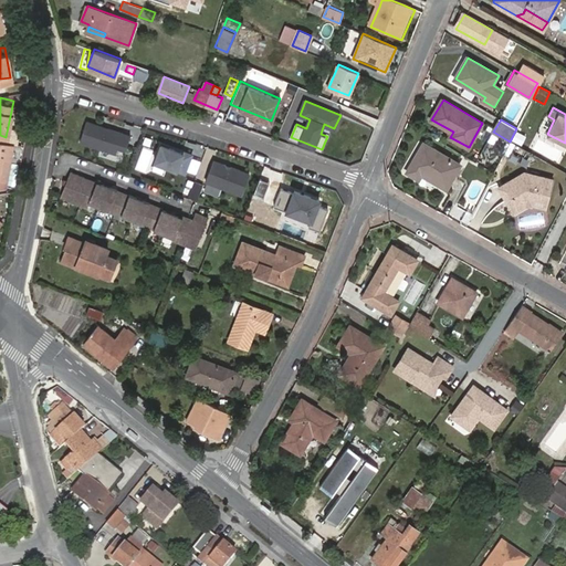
[(130,135),(86,121),(80,140),(116,153),(118,147),(126,149),(130,135)]
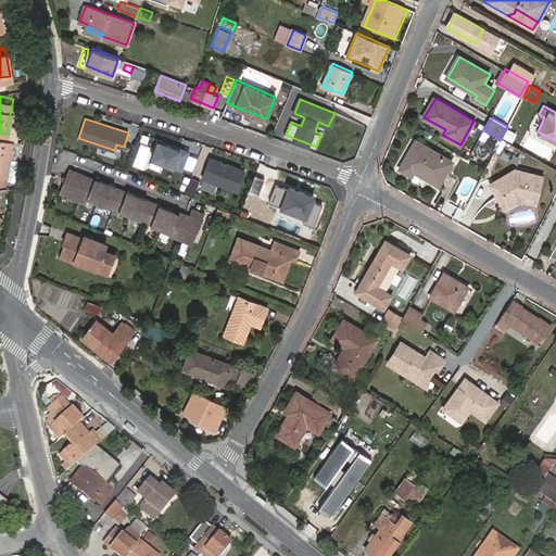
[(513,142),(517,133),(507,129),(503,138),(513,142)]
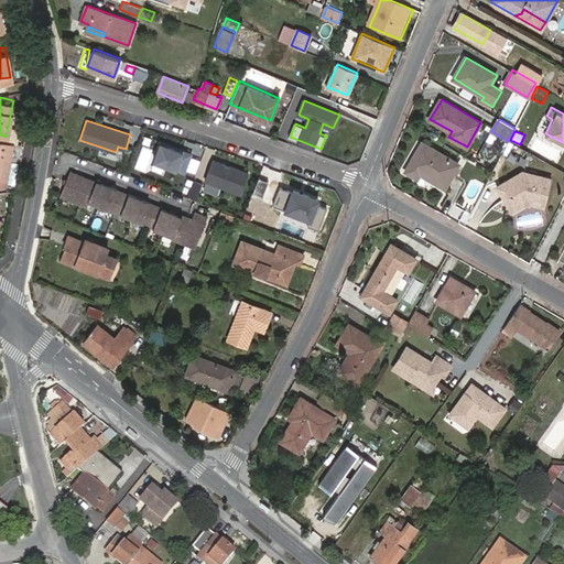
[(0,173),(9,137),(6,137),(0,134),(0,173)]
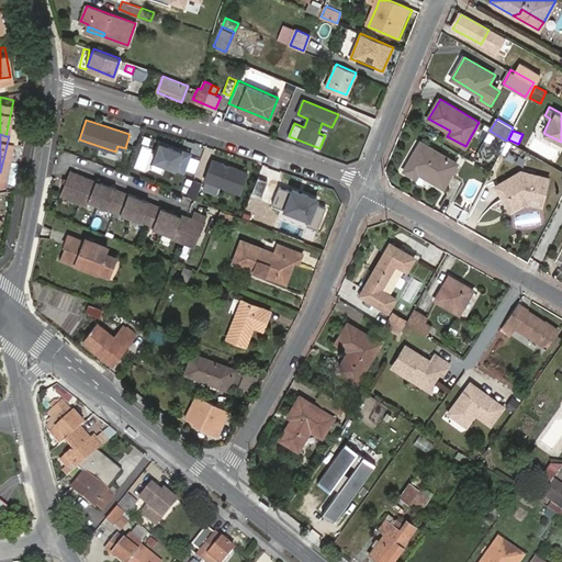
[(420,142),(409,161),(445,183),(457,164),(420,142)]
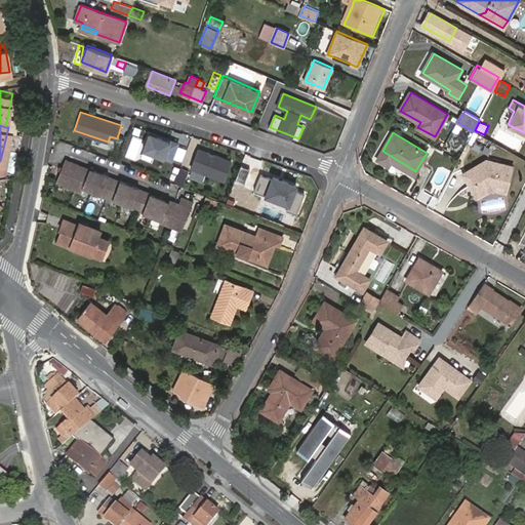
[(150,133),(144,149),(171,159),(178,143),(170,139),(169,140),(150,133)]
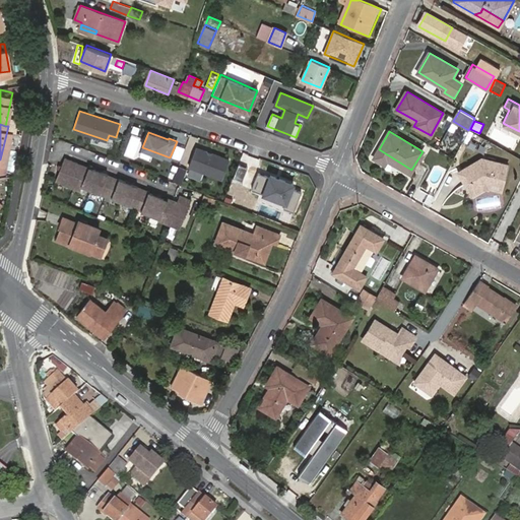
[(197,147),(189,167),(221,179),(230,159),(197,147)]
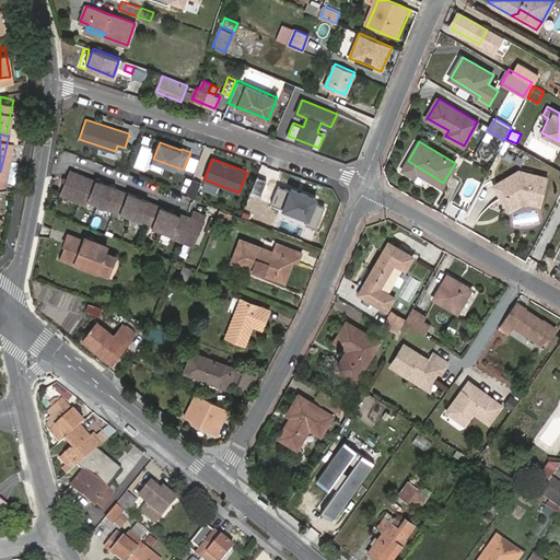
[(443,183),(408,161),(403,170),(413,177),(417,173),(441,187),(443,183)]
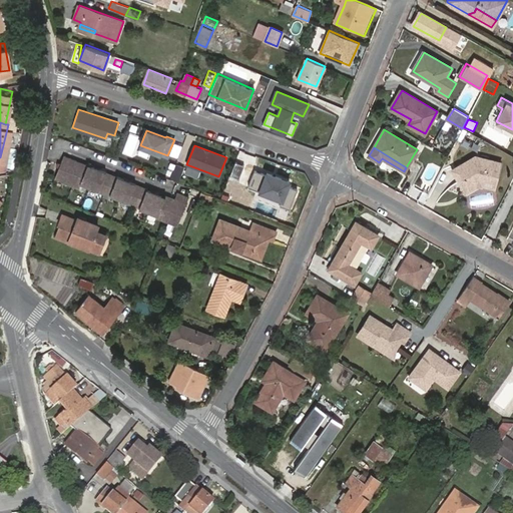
[(476,155),(456,167),(466,184),(479,176),(496,180),(501,161),(476,155)]
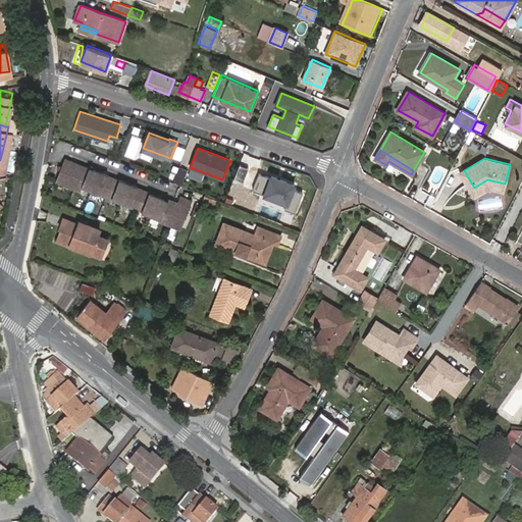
[(57,184),(82,194),(84,189),(101,195),(100,197),(113,201),(113,200),(132,207),(161,219),(161,221),(181,229),(193,201),(180,197),(178,202),(169,199),(168,201),(150,194),(151,192),(66,159),(57,184)]
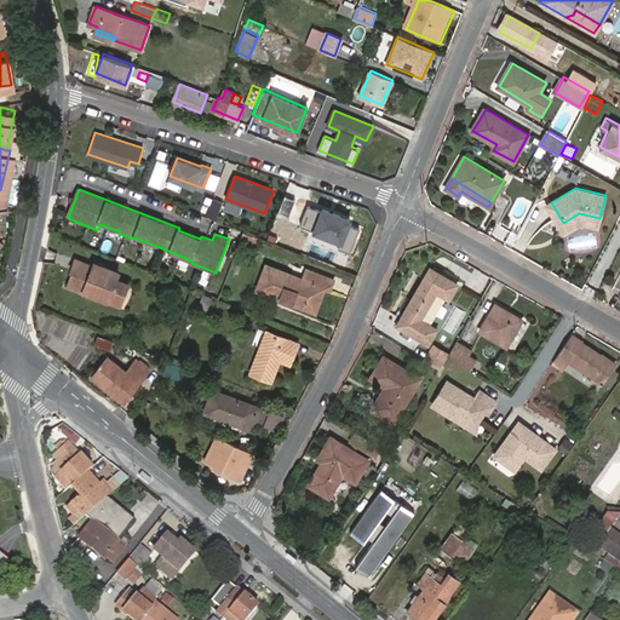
[(222,202),(213,199),(207,216),(216,219),(222,202)]
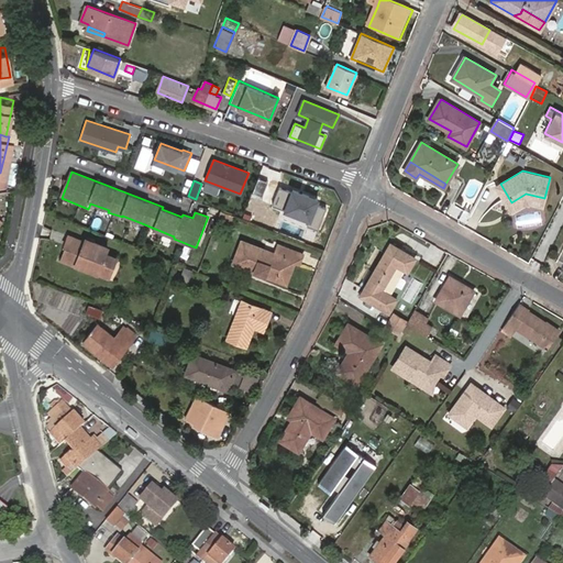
[(543,205),(544,198),(526,194),(511,202),(515,208),(527,201),(543,205)]
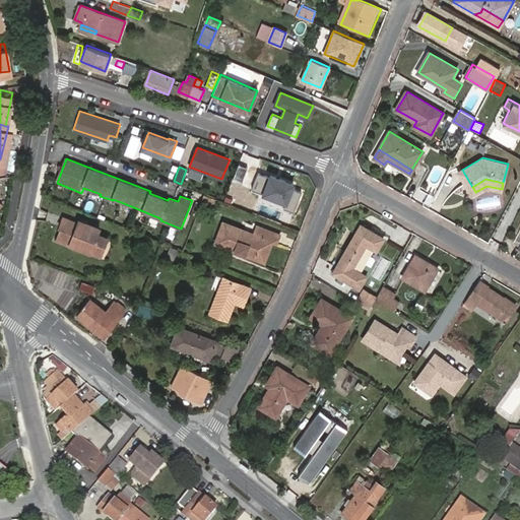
[(179,194),(191,198),(194,191),(181,187),(179,194)]
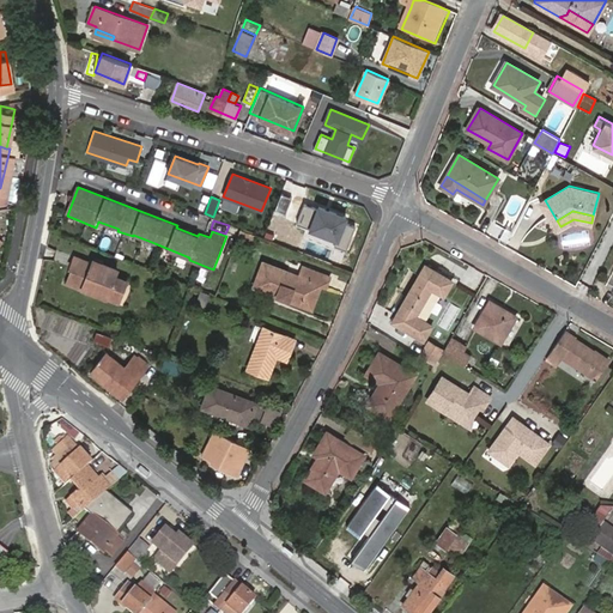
[(254,235),(241,230),(237,240),(250,244),(254,235)]
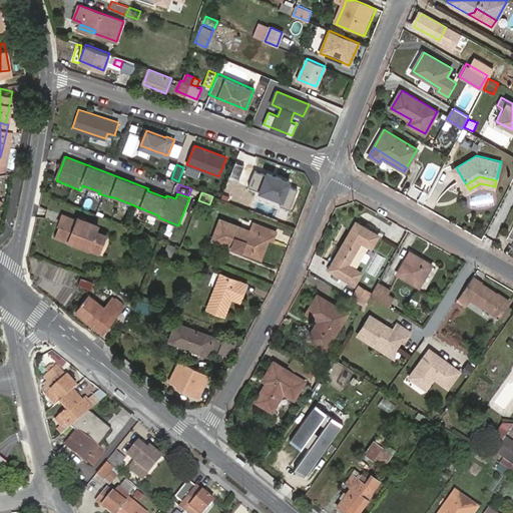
[(57,238),(89,250),(91,245),(103,250),(109,235),(99,231),(100,226),(89,222),(87,226),(78,223),(64,217),(61,225),(62,226),(57,238)]
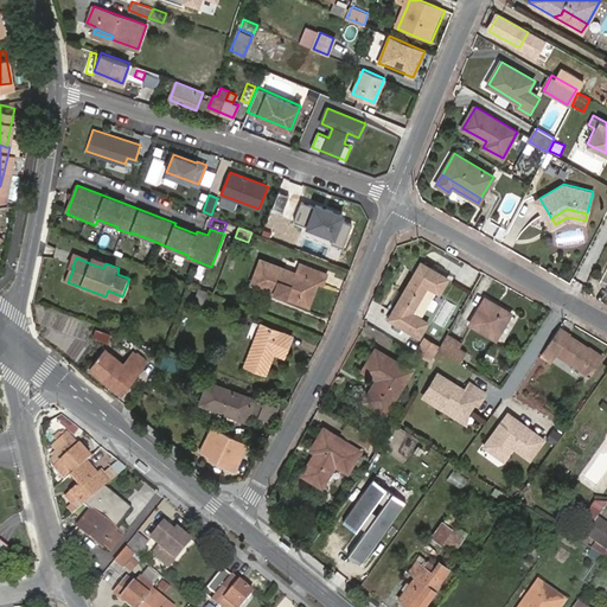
[(304,289),(314,293),(319,281),(323,282),(326,273),(299,262),(295,272),(261,259),(251,283),(276,292),(278,289),(287,293),(286,295),(299,300),(304,289)]
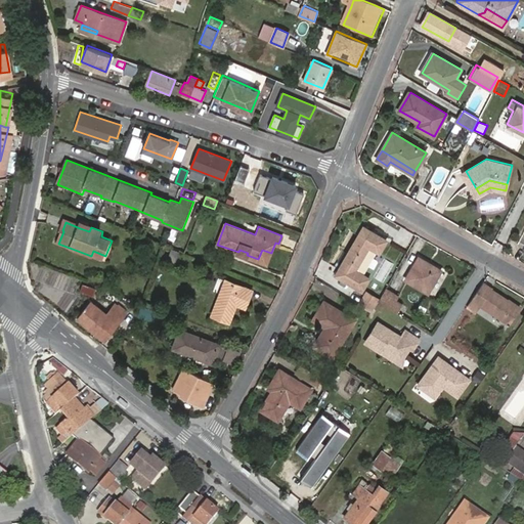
[(363,225),(339,267),(351,274),(347,280),(362,289),(368,277),(361,272),(355,269),(368,246),(376,250),(379,251),(387,237),(363,225)]
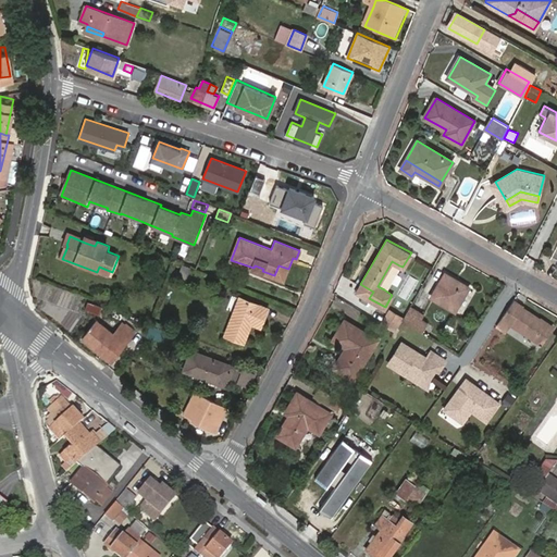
[(392,261),(378,286),(384,289),(399,265),(392,261)]
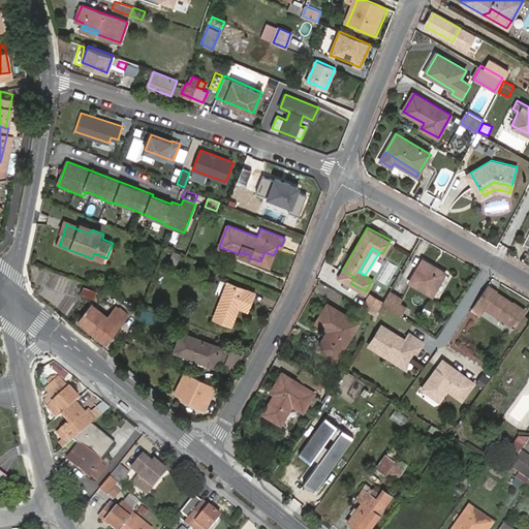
[(181,254),(174,251),(170,259),(179,262),(181,254)]
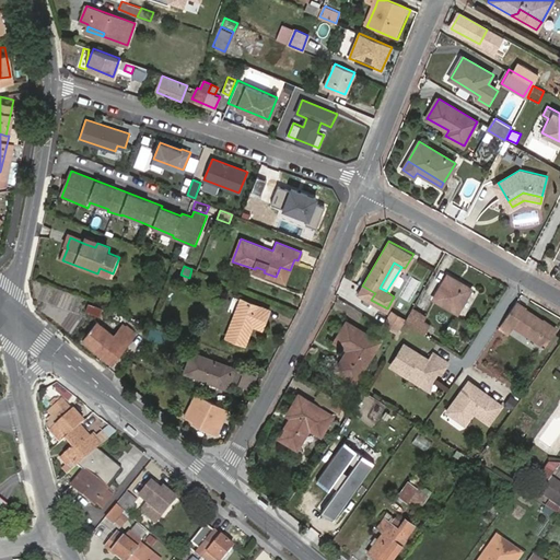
[(286,280),(290,270),(280,267),(276,277),(286,280)]
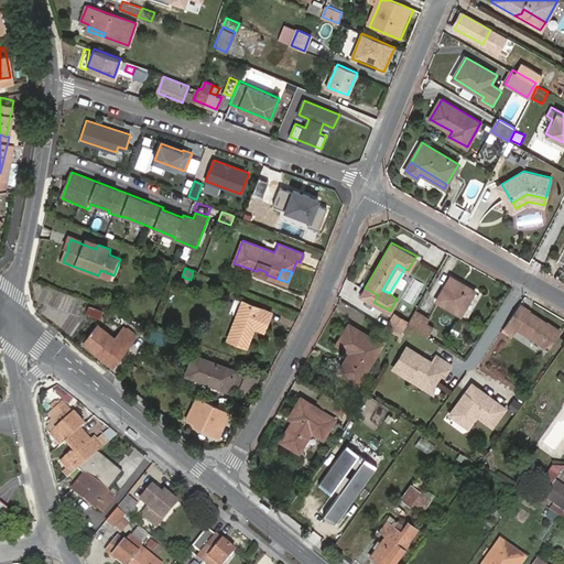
[(100,270),(98,275),(111,281),(114,275),(100,270)]
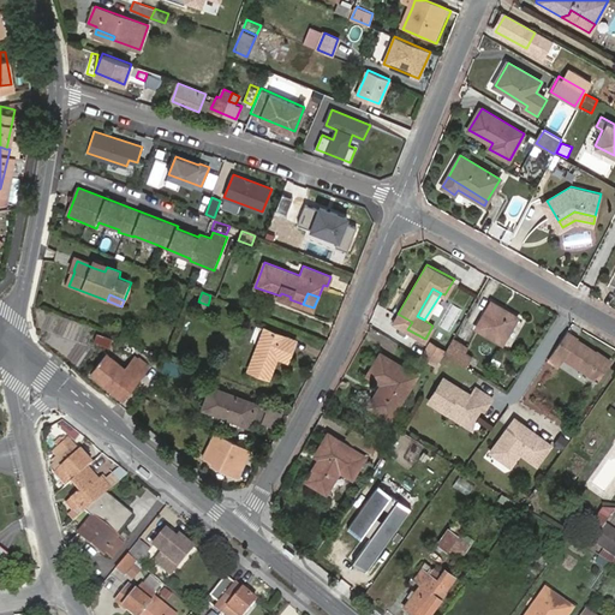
[(502,344),(518,317),(493,302),(477,328),(502,344)]
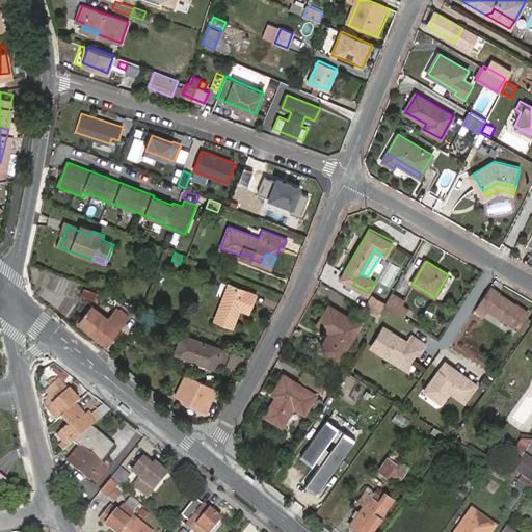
[(356,278),(344,271),(340,277),(352,285),(356,278)]
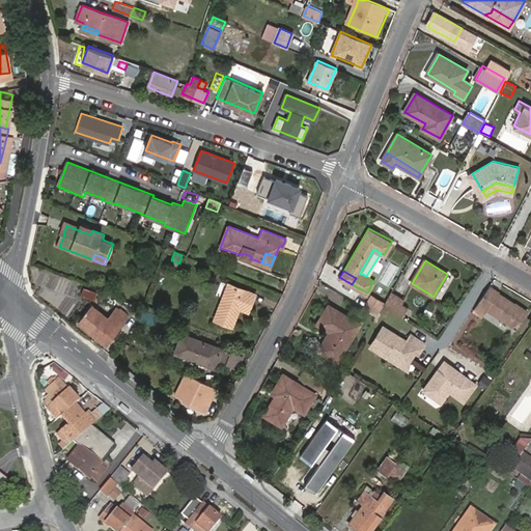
[(248,309),(255,292),(228,282),(214,319),(232,327),(241,306),(248,309)]
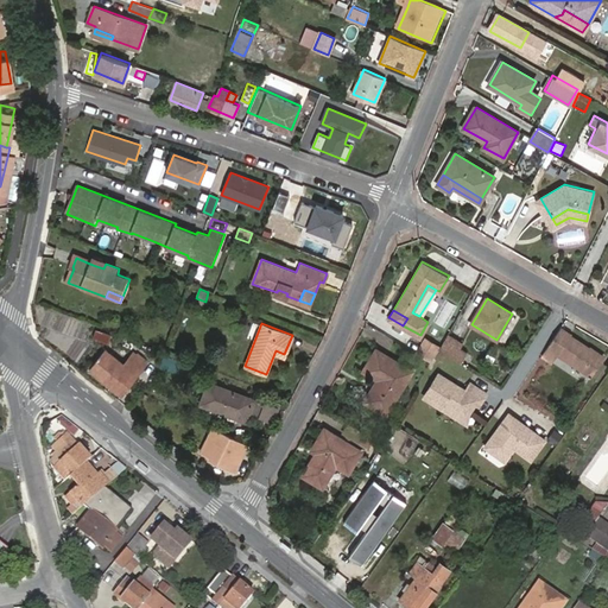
[(107,342),(109,335),(96,329),(93,336),(107,342)]
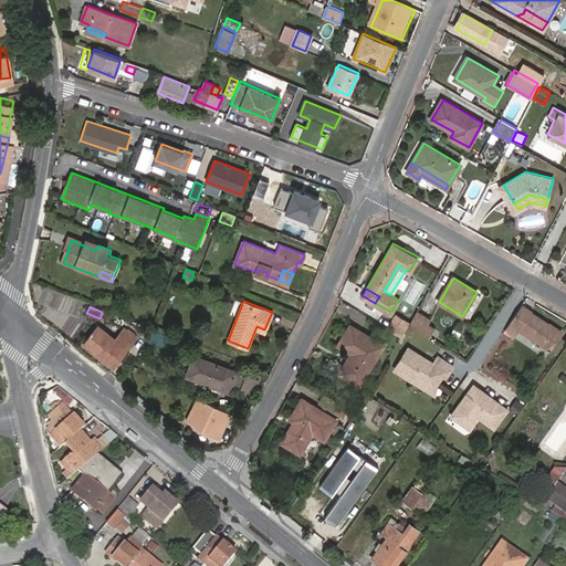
[(530,312),(520,306),(516,312),(525,317),(530,312)]
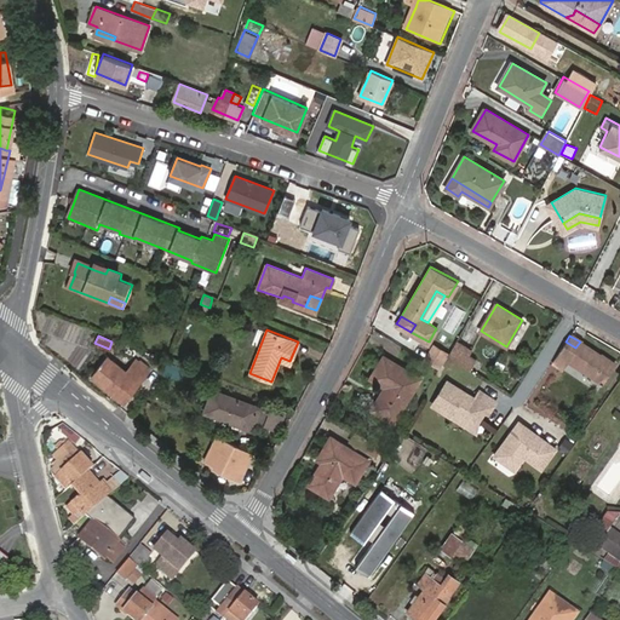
[(472,350),(457,340),(451,350),(447,356),(470,369),(476,359),(470,355),(472,350)]
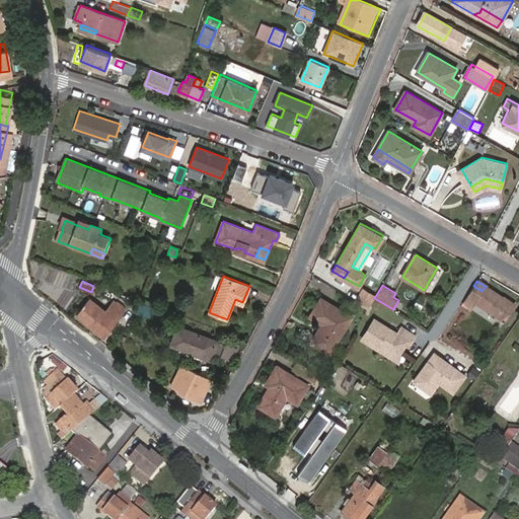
[(482,291),(473,286),(461,304),(470,309),(474,302),(504,321),(514,305),(486,286),(482,291)]
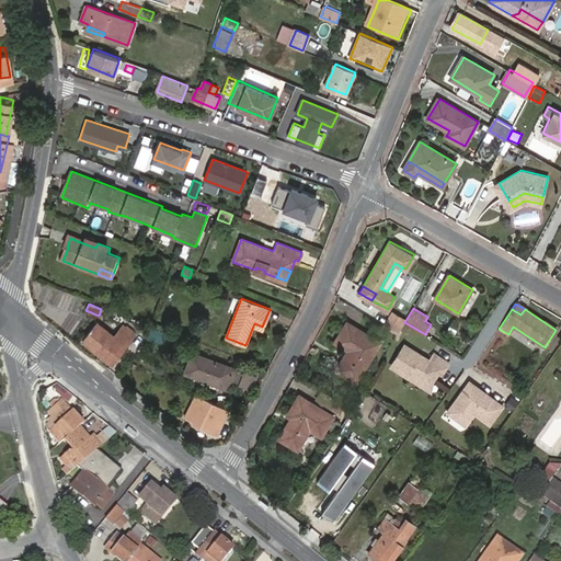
[(398,333),(407,319),(392,310),(384,324),(398,333)]
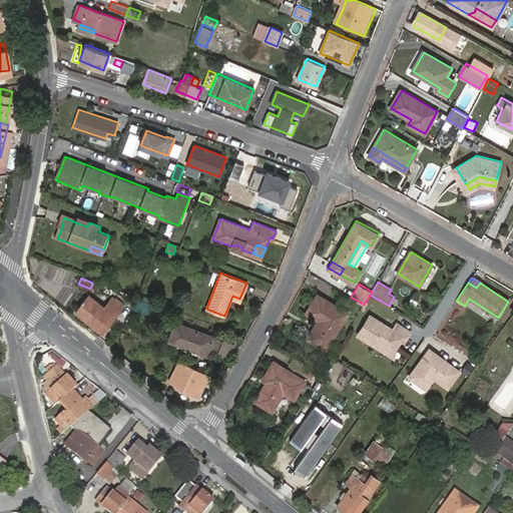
[(262,302),(267,291),(255,287),(251,298),(262,302)]
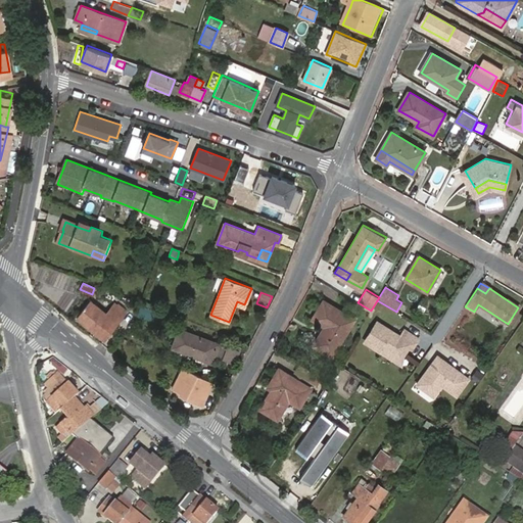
[(333,357),(355,319),(324,299),(313,318),(325,325),(314,344),(333,357)]
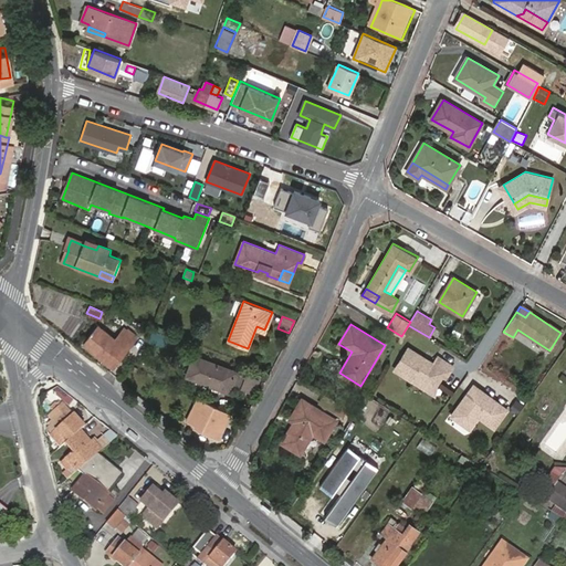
[(135,336),(126,329),(125,327),(116,338),(100,325),(84,344),(113,366),(136,337),(135,336)]
